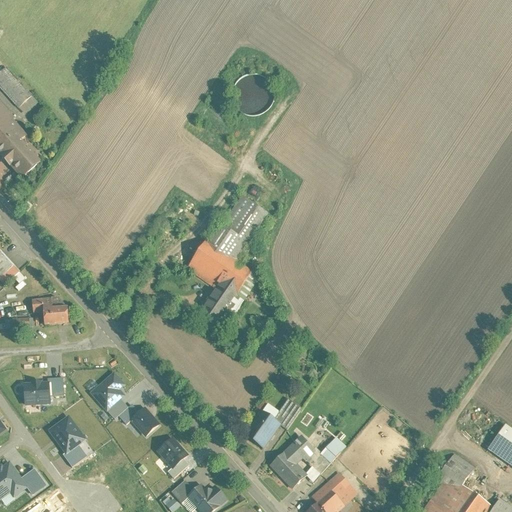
[(7,67),(0,73),(0,88),(18,108),(33,95),(7,67)]
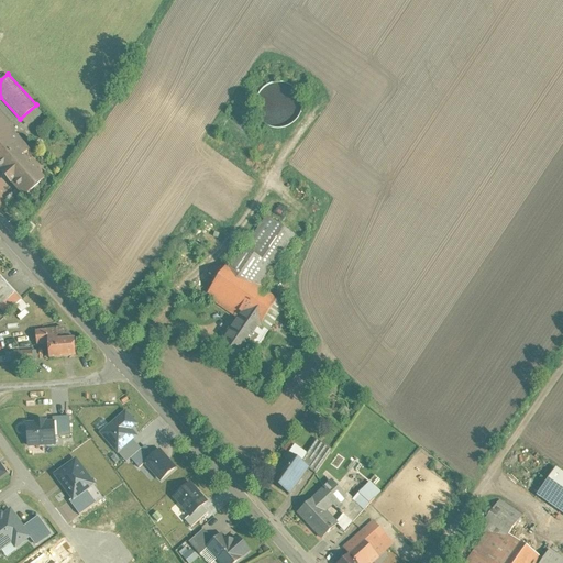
[(267,120),(293,121),(293,105),(289,105),(289,100),(288,100),(288,96),(285,96),(285,88),(268,88),(267,120)]
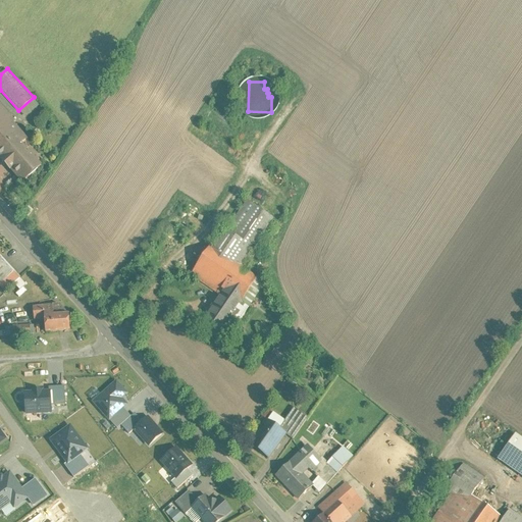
[(29,138),(0,106),(0,166),(18,187),(41,166),(21,144),(29,138)]
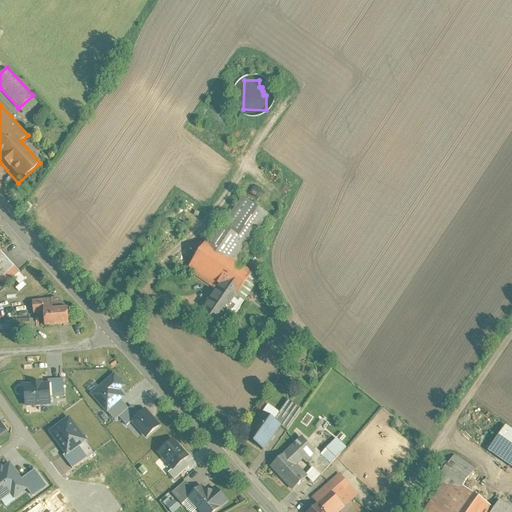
[(243,199),(224,229),(243,241),(262,211),(243,199)]
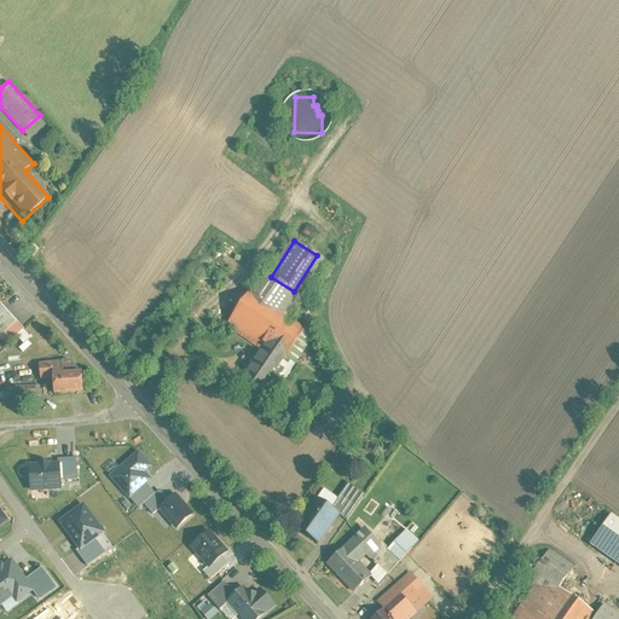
[(264,272),(249,295),(278,314),(294,291),(271,277),(264,272)]
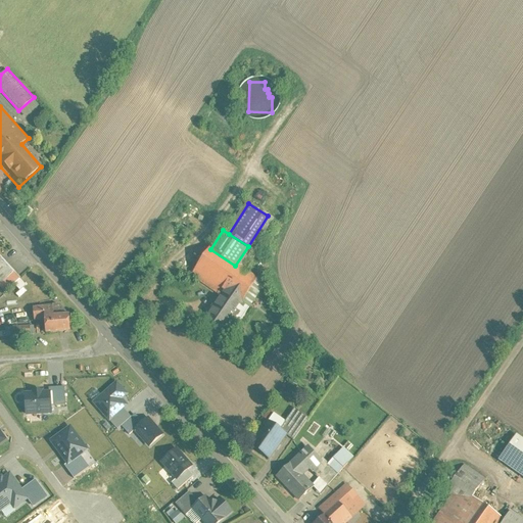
[(210,249),(192,277),(219,294),(237,306),(255,278),(235,266),(210,249)]
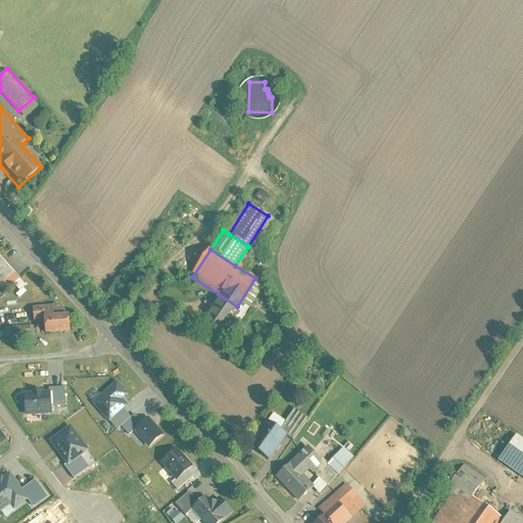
[(0,257),(0,286),(4,291),(18,278),(0,257)]
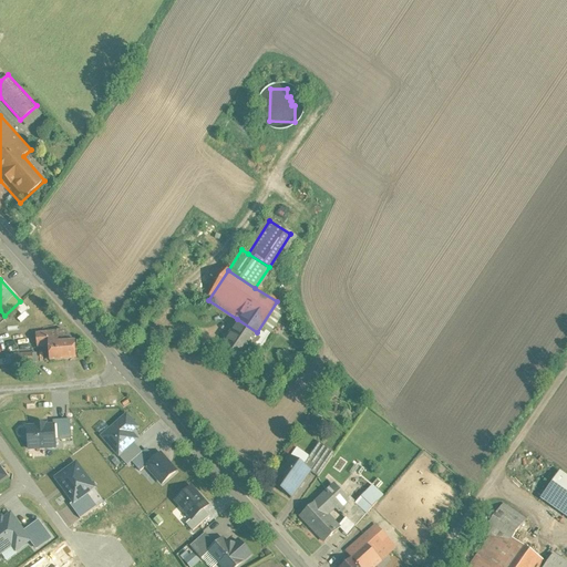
[(257,332),(237,319),(220,346),(239,358),(257,332)]
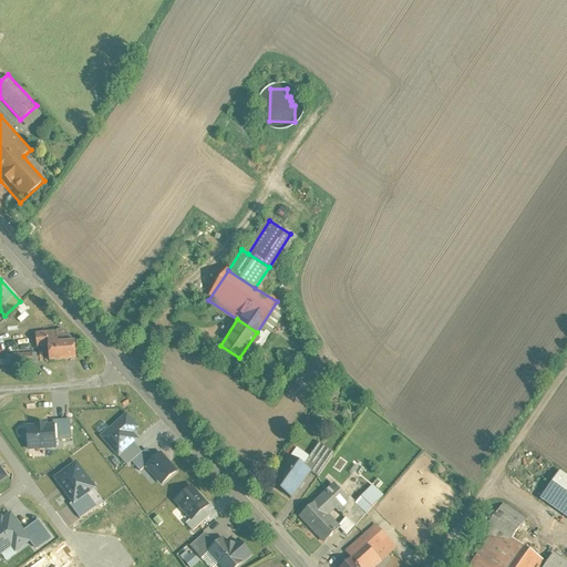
[(44,347),(45,360),(75,359),(74,341),(57,342),(55,331),(35,332),(35,347),(44,347)]
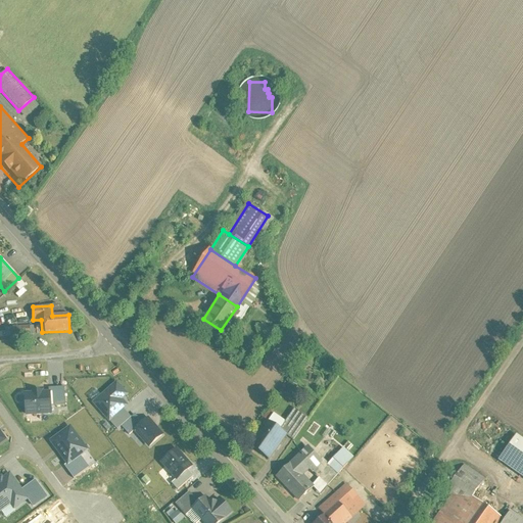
[(31,326),(14,327),(14,336),(32,336),(31,326)]
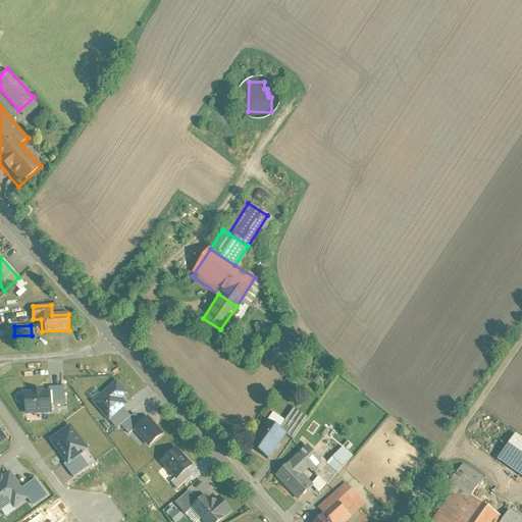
[(109,420),(122,409),(126,406),(121,400),(121,394),(124,392),(116,383),(94,403),(109,420)]
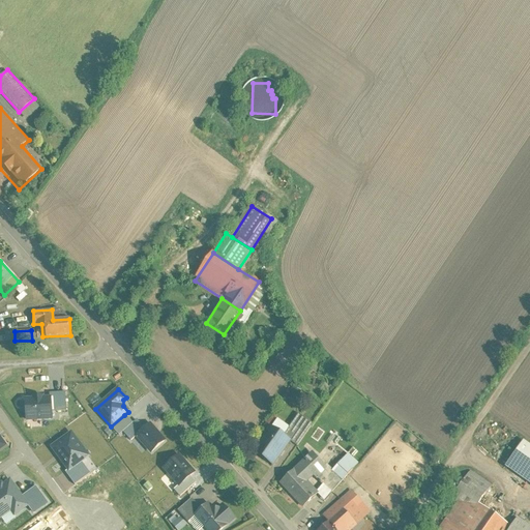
[(51,394),(51,399),(52,412),(66,411),(65,393),(51,394)]
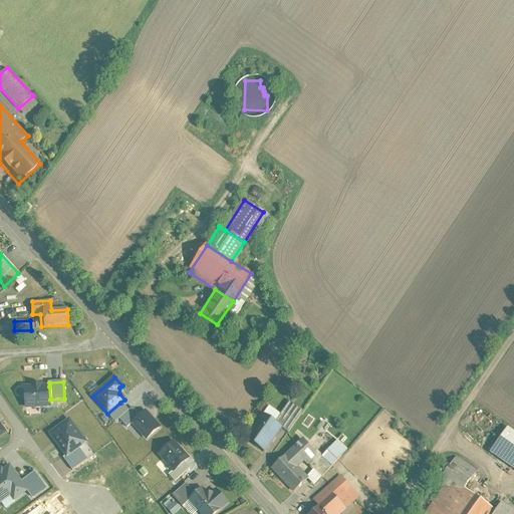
[(26,408),(50,407),(50,400),(49,387),(41,388),(41,386),(33,386),(33,388),(25,389),(26,408)]
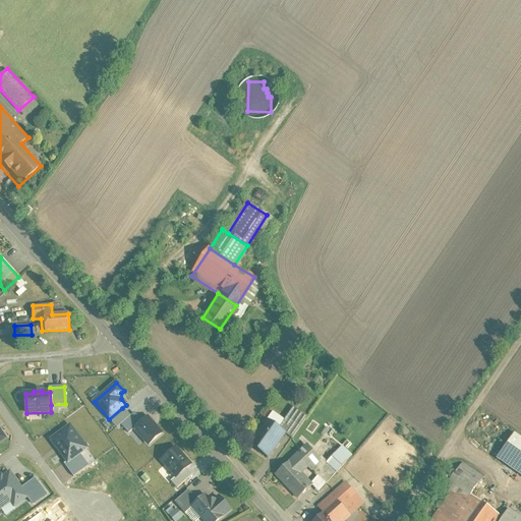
[(290,439),(306,416),(294,407),(278,429),(284,433),(290,439)]
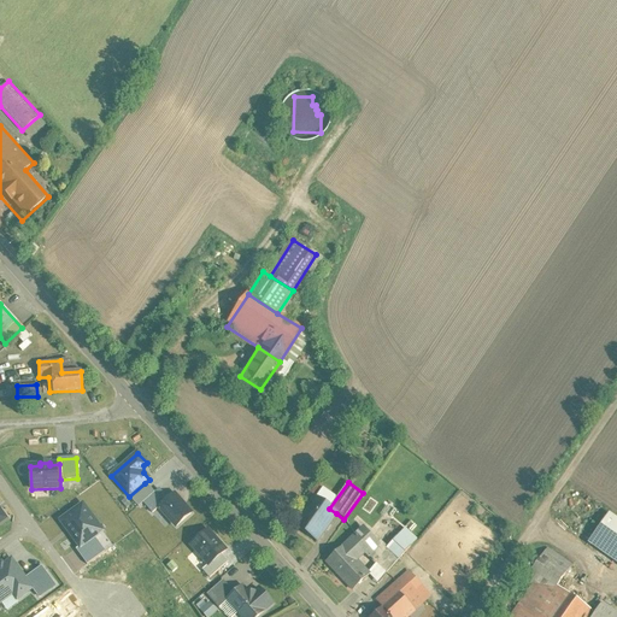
[(139,507),(144,504),(154,493),(145,483),(129,497),(139,507)]
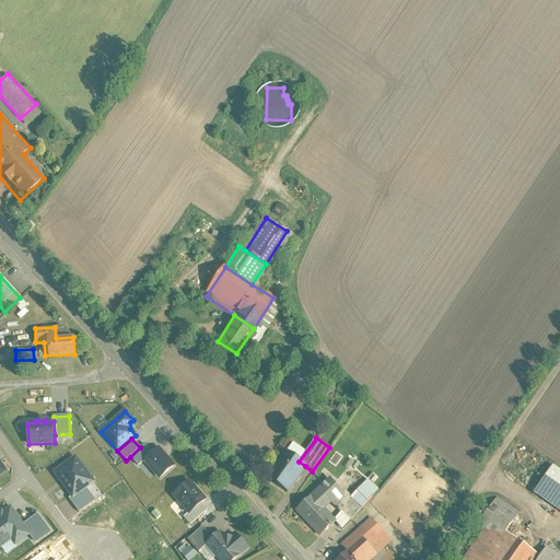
[(144,461),(153,454),(144,444),(140,447),(130,457),(138,466),(144,461)]
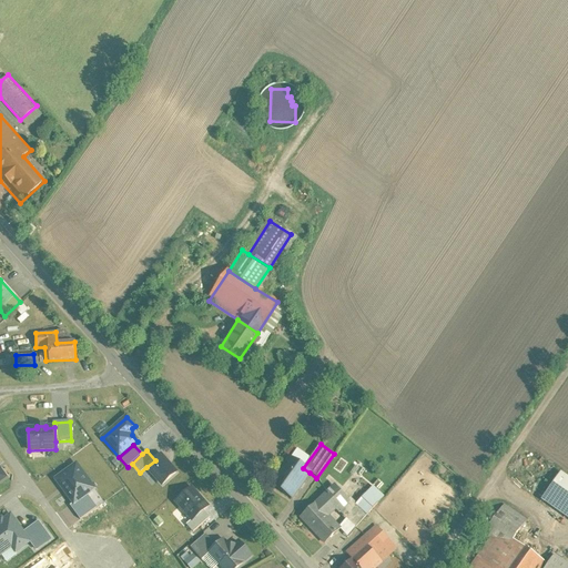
[(163,486),(175,474),(160,456),(155,460),(146,467),(163,486)]
